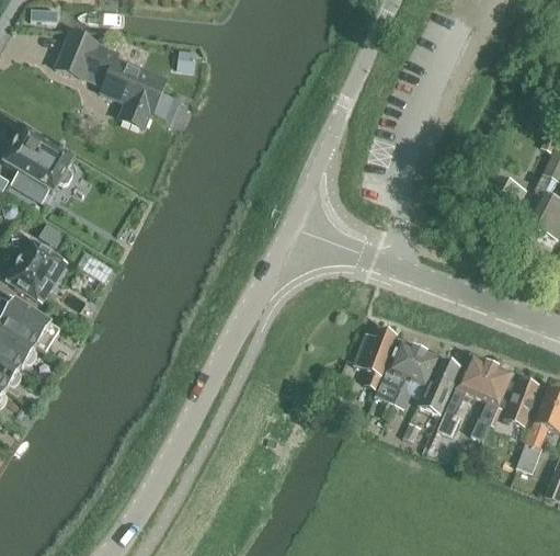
[(58,22),(59,12),(31,10),(30,20),(58,22)]
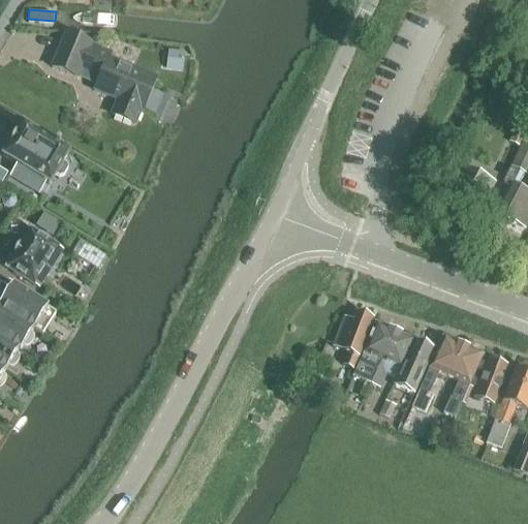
[(142,105),(144,106),(157,74),(110,54),(113,50),(92,40),(92,39),(67,29),(53,63),(78,74),(82,65),(100,73),(95,87),(119,96),(113,111),(135,121),(142,105)]
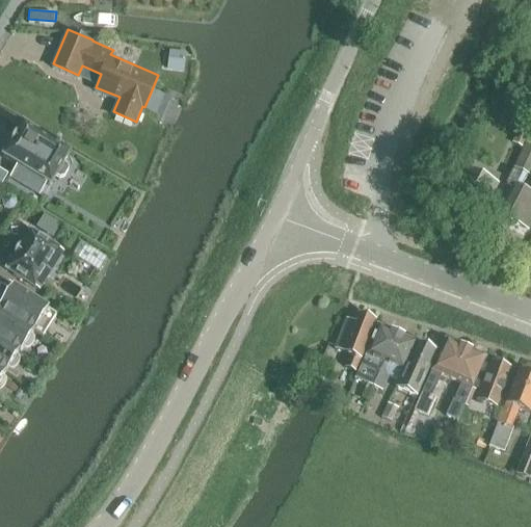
[(164,63),(184,66),(186,46),(166,45),(164,63)]
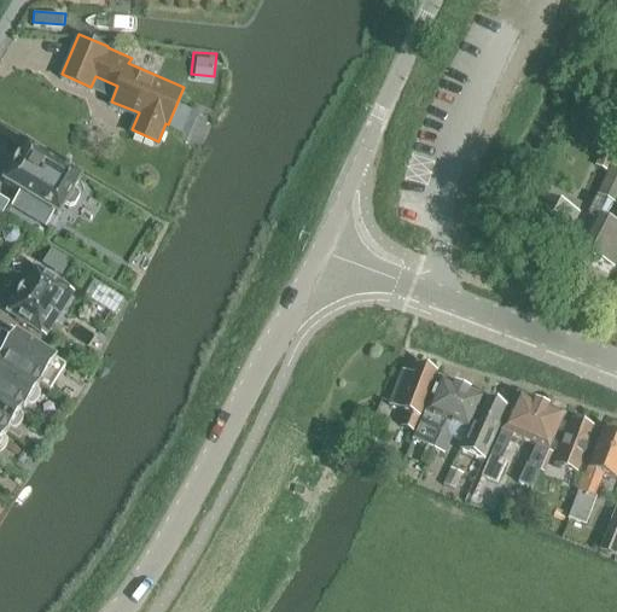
[(70,202),(75,200),(81,192),(79,187),(75,185),(82,173),(27,140),(5,179),(59,211),(67,199),(70,202)]
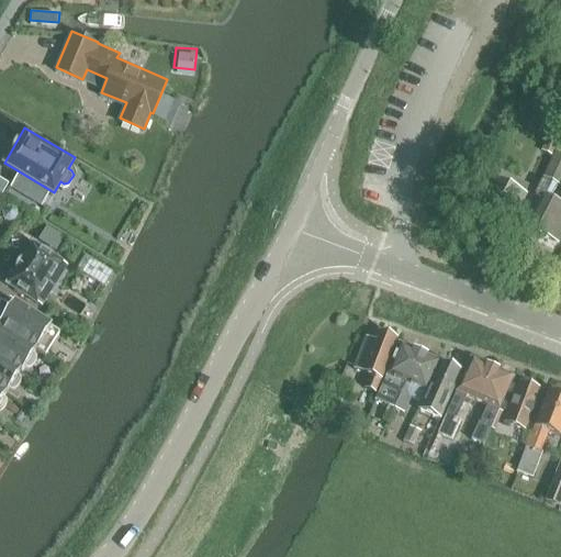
[(541,192),(526,223),(560,242),(560,200),(550,196),(560,173),(560,149),(557,148),(537,190),(541,192)]
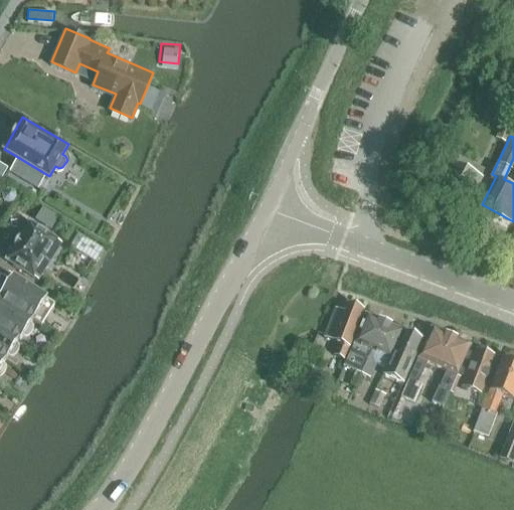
[(469,197),(481,175),(485,165),(457,151),(453,160),(451,159),(440,182),(469,197)]
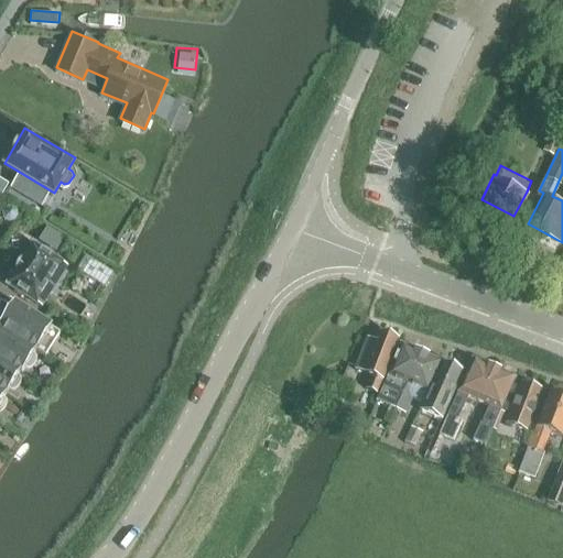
[(47,225),(40,236),(56,247),(64,234),(47,225)]
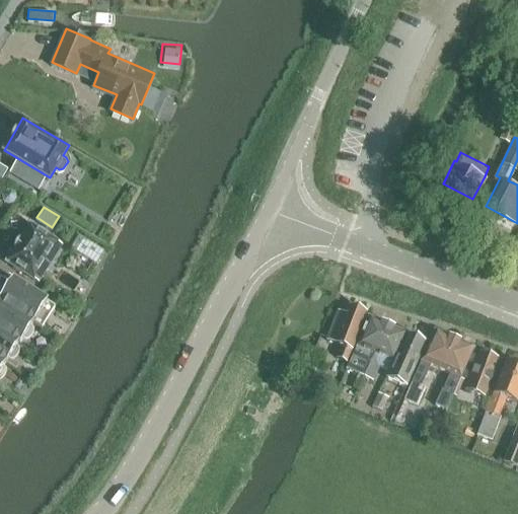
[(8,260),(39,279),(47,266),(43,264),(59,238),(32,222),(32,221),(31,220),(30,222),(21,237),(20,236),(13,246),(14,247),(8,258),(7,259),(8,260)]
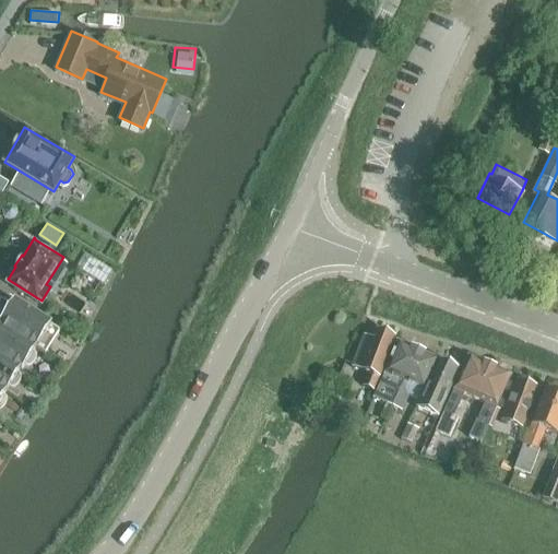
[(0,303),(0,320),(37,344),(36,345),(46,351),(60,327),(14,298),(9,308),(0,303)]
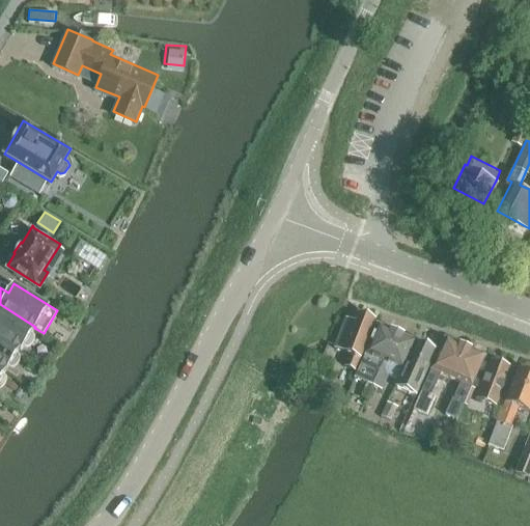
[(21,349),(34,328),(35,327),(0,304),(0,334),(20,348),(21,349)]
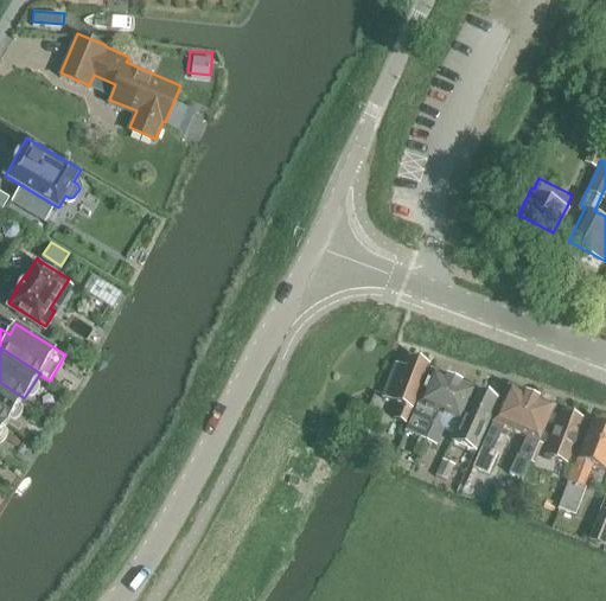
[(404,362),(396,358),(382,392),(400,400),(395,413),(406,417),(428,359),(409,352),(404,362)]
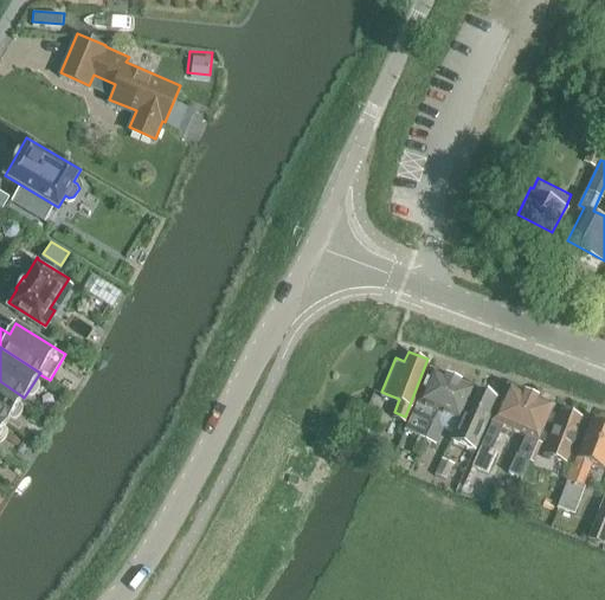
[(407,427),(425,436),(452,375),(431,367),(417,400),(407,427)]
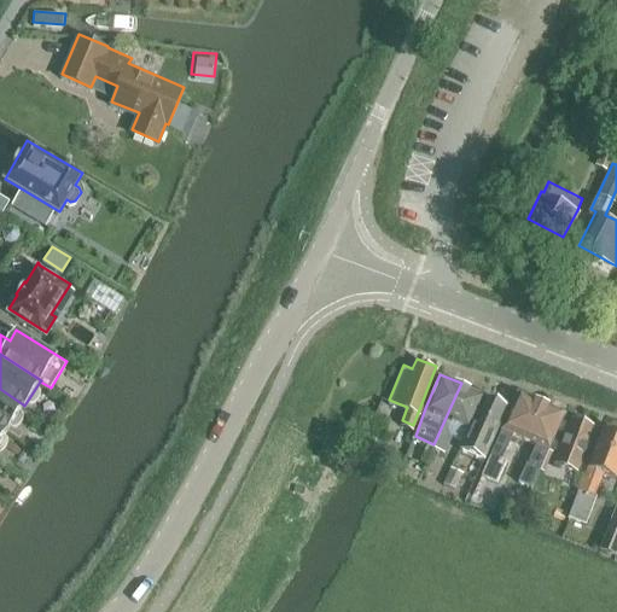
[(461,383),(434,444),(446,449),(453,432),(464,437),(483,394),(461,383)]
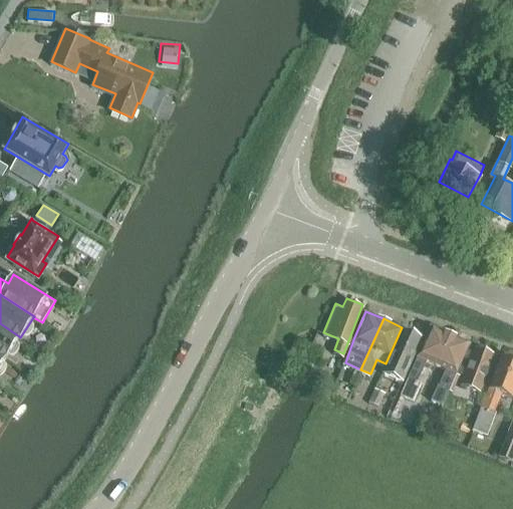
[(0,351),(7,356),(19,336),(0,323),(0,351)]
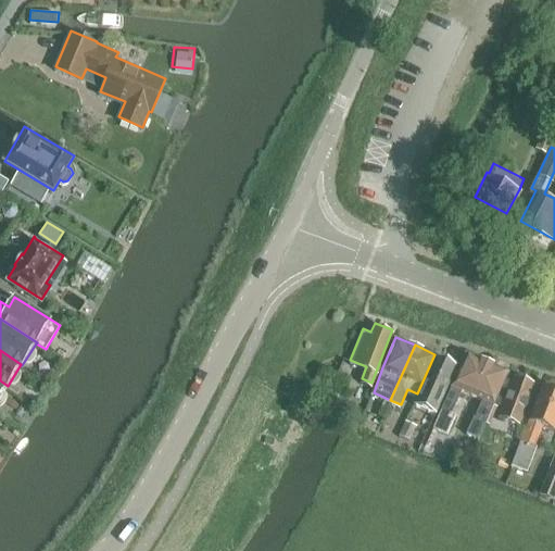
[(487,360),(466,351),(433,424),(450,429),(457,410),(454,409),(464,388),(472,392),(487,360)]
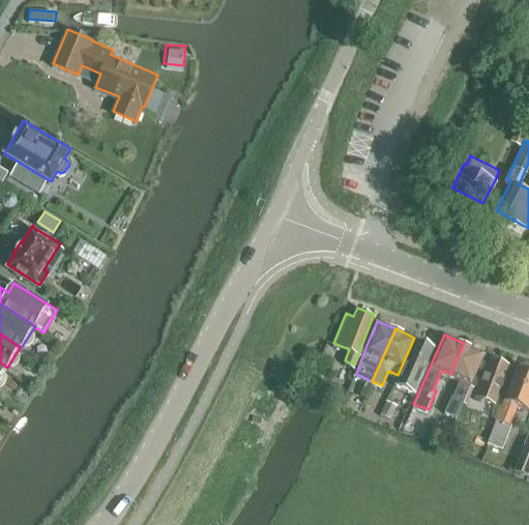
[(398,375),(394,381),(415,390),(435,346),(414,338),(398,375)]
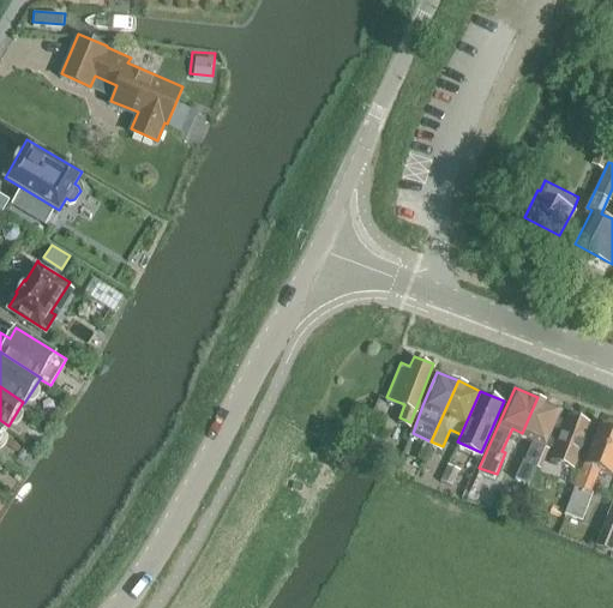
[(538,397),(522,433),(534,438),(526,458),(523,457),(515,475),(529,481),(562,408),(538,397)]
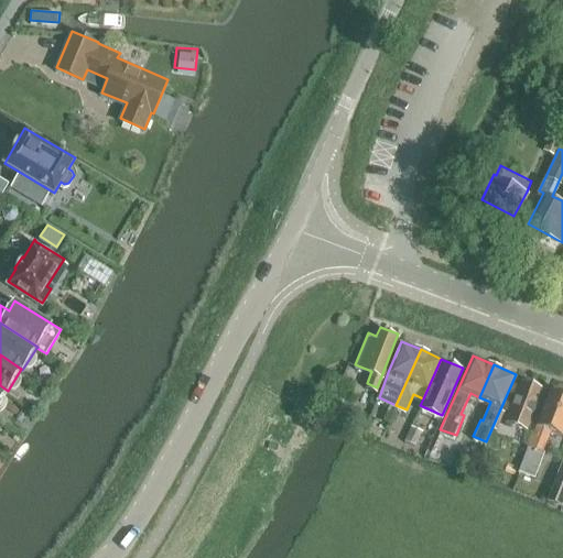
[(513,380),(501,405),(510,408),(507,419),(529,427),(544,385),(543,384),(523,376),(521,383),(513,380)]
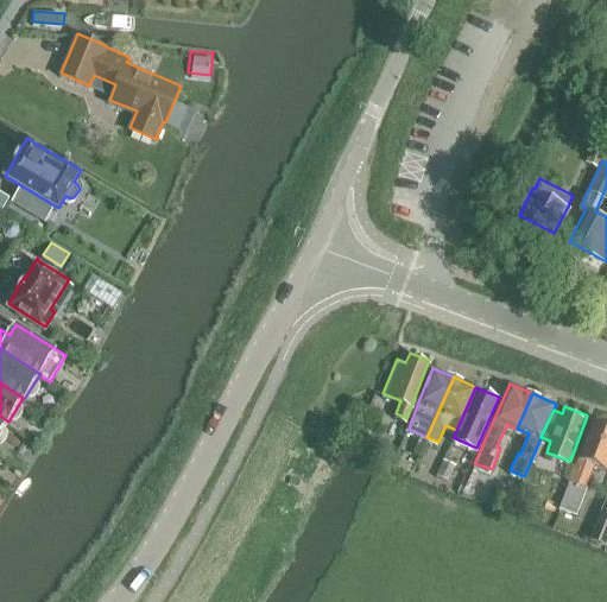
[(606,423),(594,418),(561,505),(577,512),(588,485),(586,483),(594,461),(606,467),(606,423)]
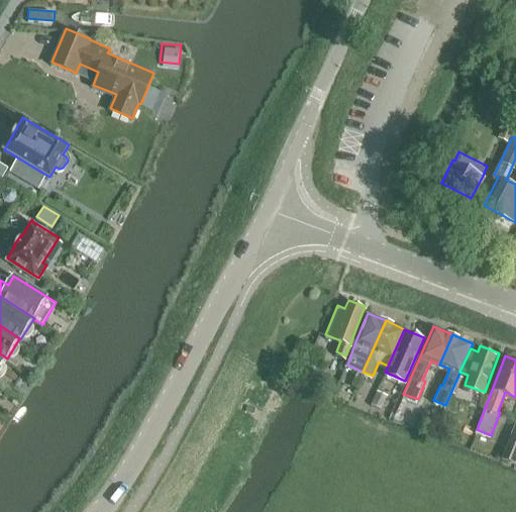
[(374,403),(384,407),(390,395),(379,390),(374,403)]
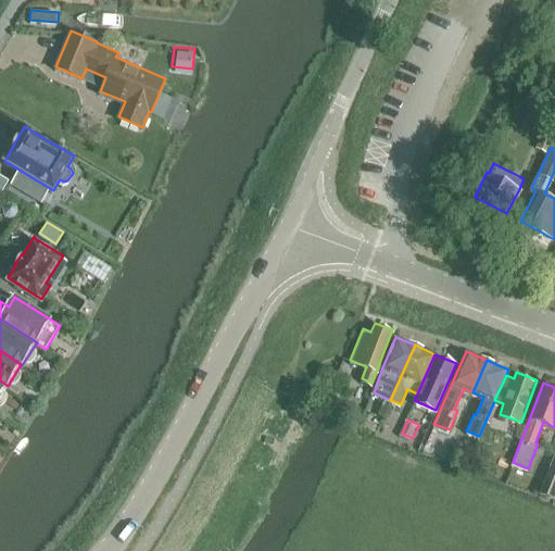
[(489,429),(472,446),(495,466),(511,450),(489,429)]
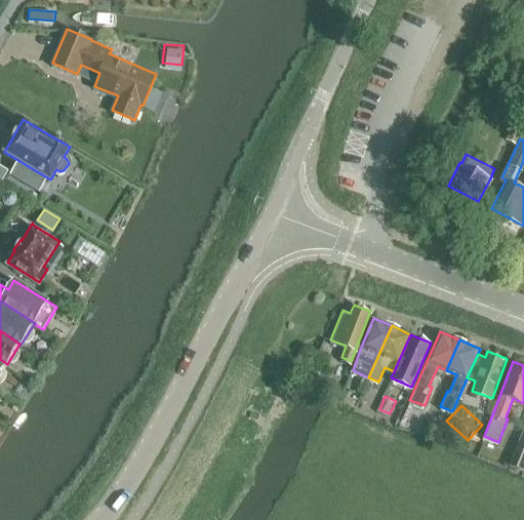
[(523,429),(510,466),(513,467),(522,471),(523,471),(523,429)]
